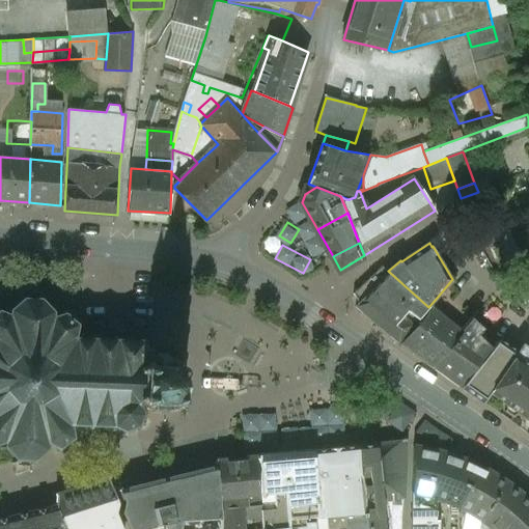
[(388,271),(383,266),(354,293),(360,302),(357,306),(398,342),(428,307),(388,271)]
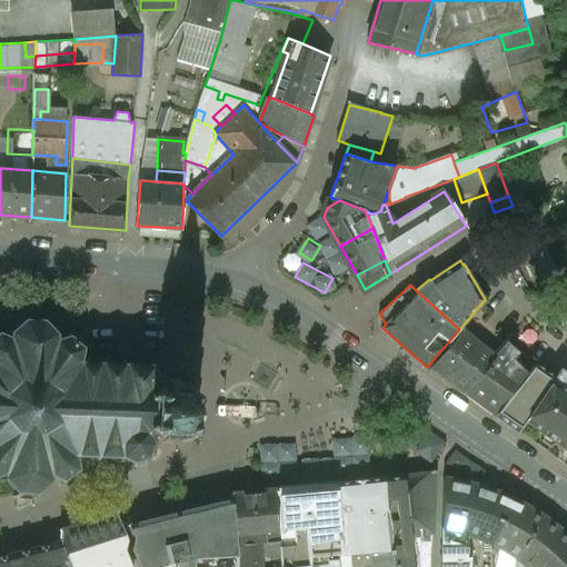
[(48,317),(43,315),(26,314),(21,316),(23,320),(13,330),(8,328),(6,331),(11,334),(11,338),(1,334),(0,328),(0,327),(0,474),(5,473),(6,476),(0,477),(0,478),(1,483),(7,480),(17,490),(13,496),(18,498),(36,499),(40,497),(38,491),(48,483),(53,485),(56,480),(51,476),(60,479),(61,485),(66,484),(65,479),(76,470),(80,473),(82,468),(77,467),(76,455),(95,456),(95,461),(99,461),(99,456),(118,457),(118,463),(122,461),(123,458),(131,461),(130,467),(135,467),(135,461),(145,458),(148,463),(152,459),(157,447),(157,441),(157,438),(159,439),(159,433),(165,433),(165,443),(178,443),(178,434),(183,434),(183,440),(189,440),(190,434),(192,434),(192,431),(199,431),(199,426),(192,425),(192,401),(200,401),(200,395),(194,395),(194,393),(191,393),(191,386),(189,386),(188,383),(185,384),(181,379),(182,376),(178,374),(177,377),(170,377),(169,374),(167,375),(155,361),(149,365),(127,364),(127,358),(122,358),(122,364),(102,362),(103,357),(99,357),(98,361),(79,361),(81,350),(87,348),(87,344),(81,346),(71,337),(72,331),(68,330),(67,336),(57,339),(57,336),(62,334),(60,330),(56,331),(46,322),(48,317)]
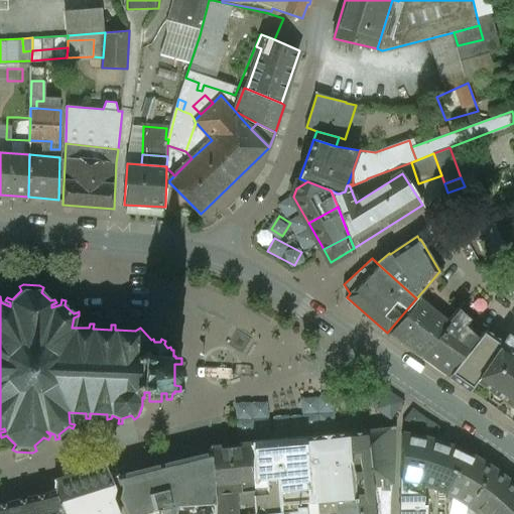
[(444,295),(424,289),(418,296),(420,298),(448,322),(458,309),(466,301),(453,285),(444,295)]
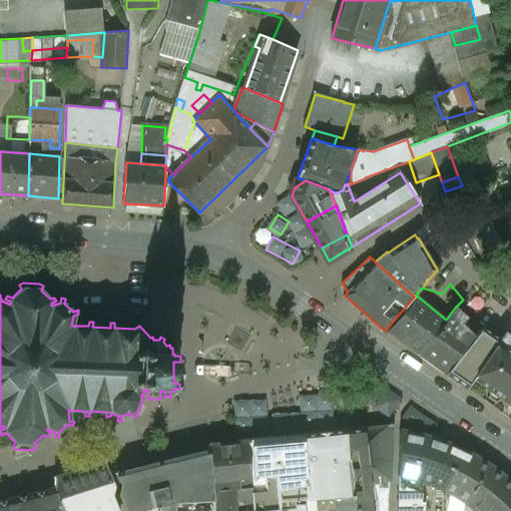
[(418,297),(389,332),(421,353),(446,320),(418,297)]
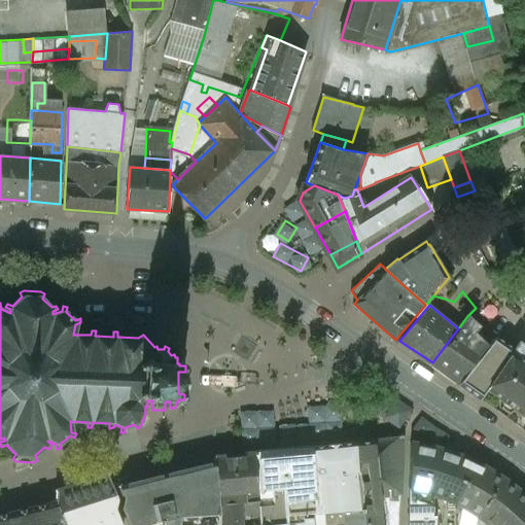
[(458,328),(432,362),(460,384),(491,344),(476,333),(480,325),(467,316),(458,328)]
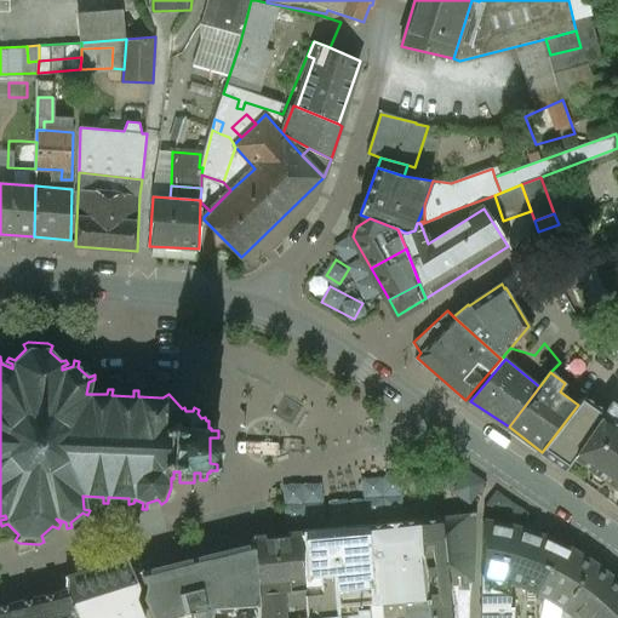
[(578,405),(542,452),(565,469),(572,458),(606,413),(584,396),(578,405)]
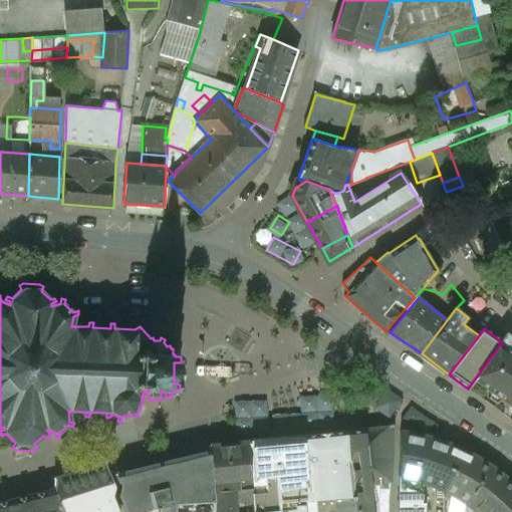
[(511,335),(509,335),(507,333),(502,342),(474,379),(491,393),(490,398),(498,404),(502,402),(503,401),(511,407),(511,335)]
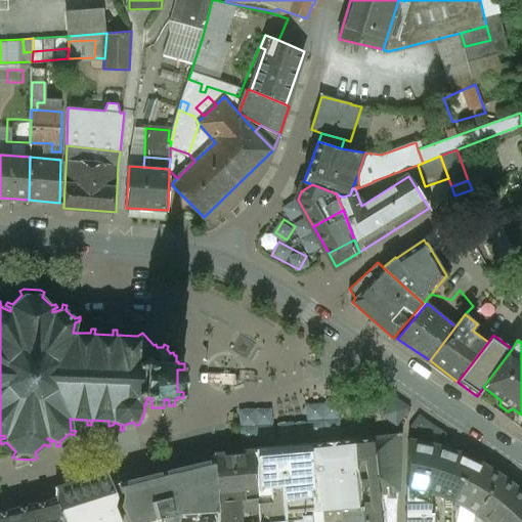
[(401,433),(372,437),(378,488),(399,486),(400,465),(401,433)]
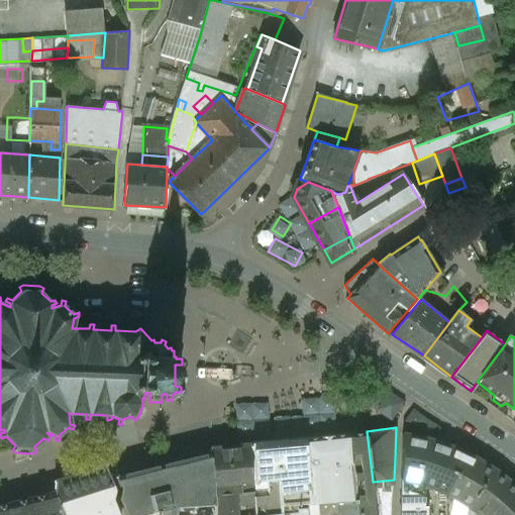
[(367,431),(350,433),(357,500),(358,514),(376,514),(373,482),(367,431)]
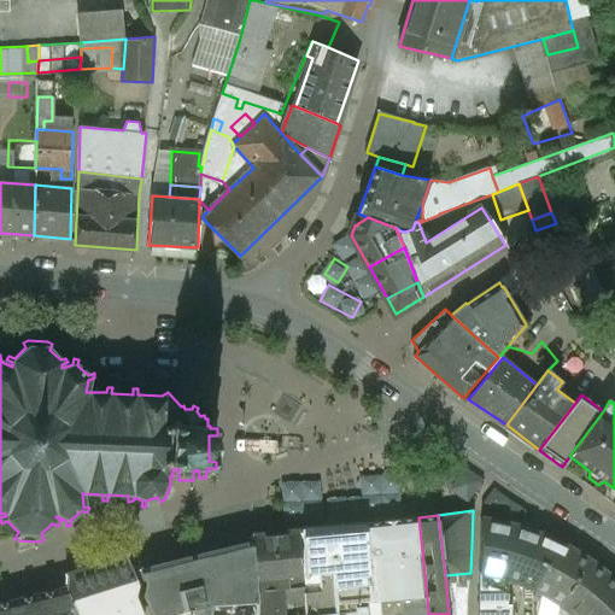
[(419,517),(363,523),(369,601),(384,599),(427,597),(419,517)]
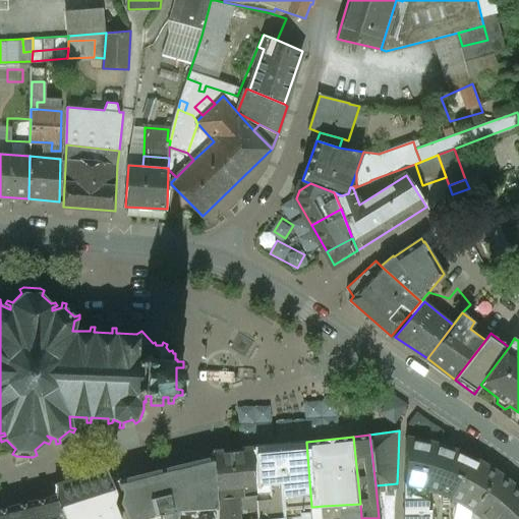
[(443,445),(430,442),(418,439),(406,437),(406,482),(421,486),(423,486),(435,491),(450,497),(459,475),(450,470),(457,450),(443,445)]
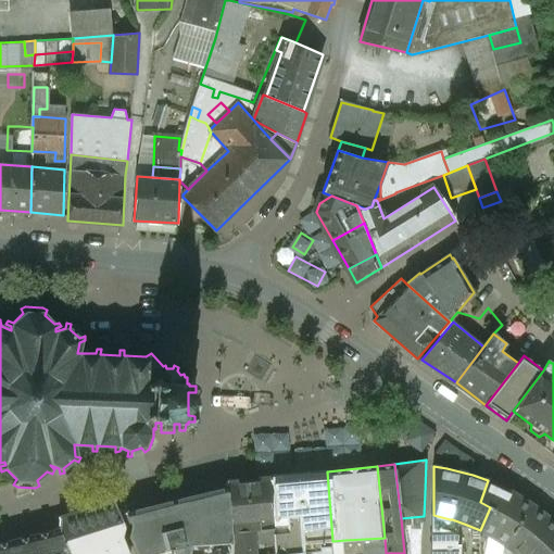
[(327,471),(292,475),(303,543),(332,541),(327,471)]
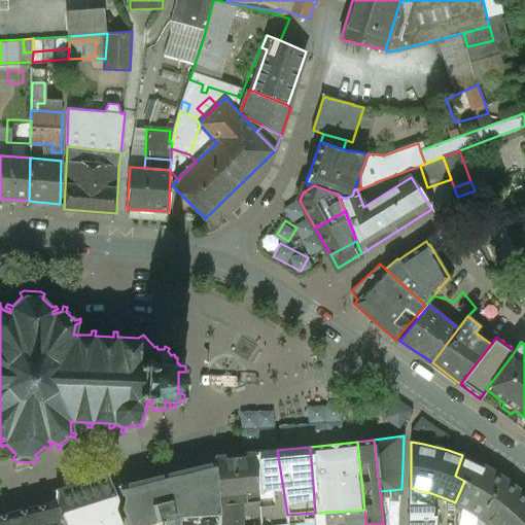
[(277,450),(258,452),(260,500),(259,500),(259,524),(287,524),(287,515),(277,450)]
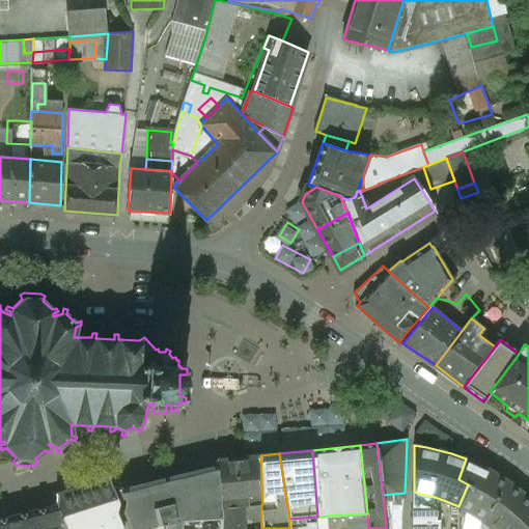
[(260,455),(217,460),(218,465),(222,528),(261,528),(261,504),(262,504),(260,455)]
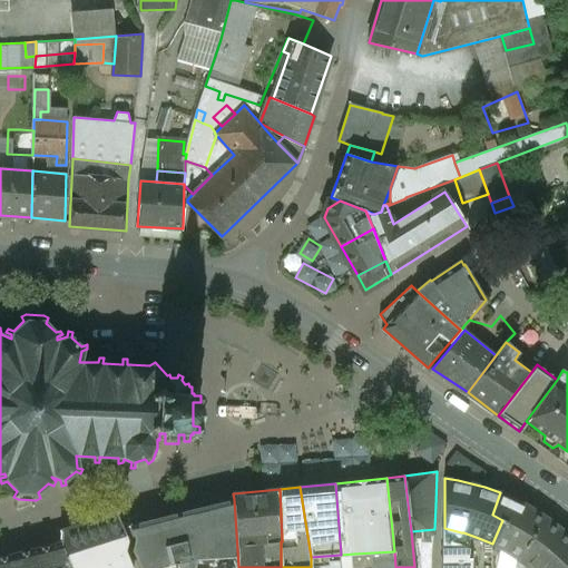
[(527,505),(500,492),(492,515),(502,520),(492,544),(506,551),(517,558),(518,558),(530,536),(516,527),(527,506),(527,505)]
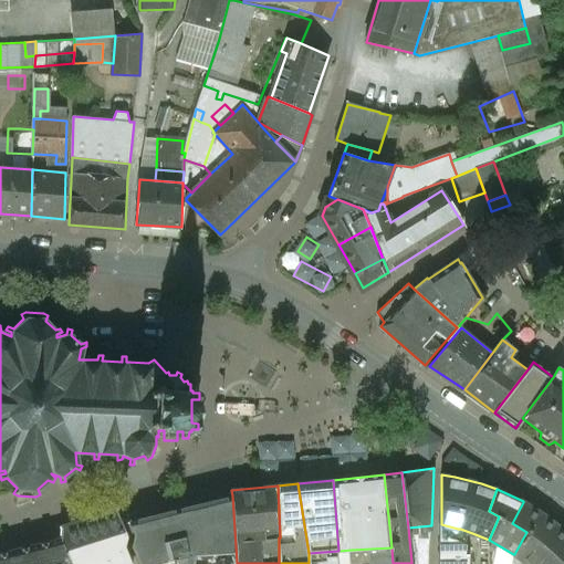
[(237,563),(232,495),(180,508),(184,549),(188,563),(237,563)]
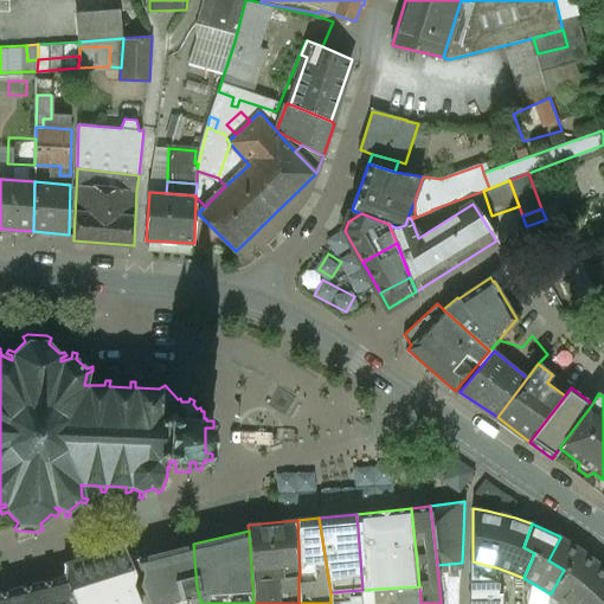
[(603,569),(596,563),(573,545),(560,538),(548,560),(564,570),(551,593),(563,603),(588,603),(603,588),(603,569)]
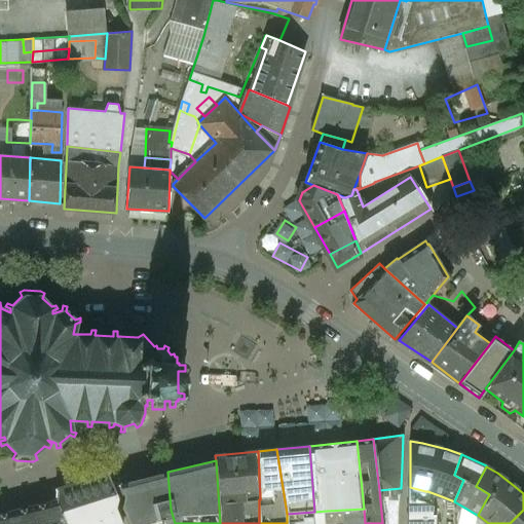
[(167,472),(119,485),(124,496),(122,507),(128,523),(175,523),(171,510),(167,472)]
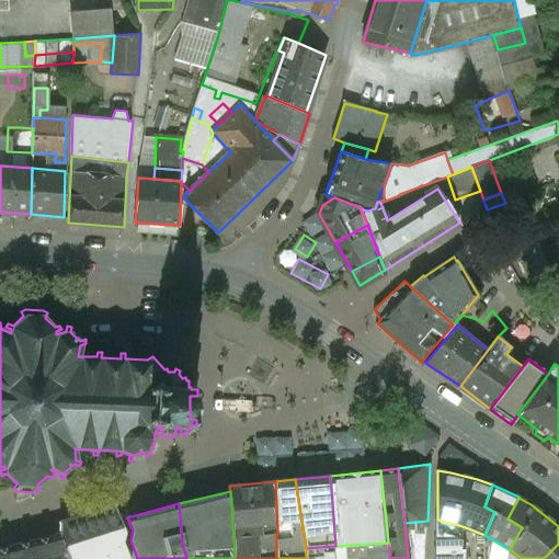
[(115,504),(60,523),(60,524),(59,534),(68,558),(130,558),(123,542),(125,531),(115,504)]
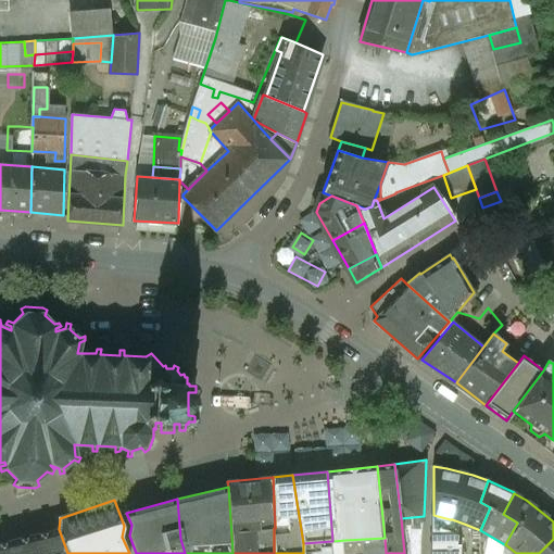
[(458,529),(451,528),(452,519),(450,519),(433,515),(432,553),(460,553),(461,546),(462,546),(462,537),(457,537),(458,529)]
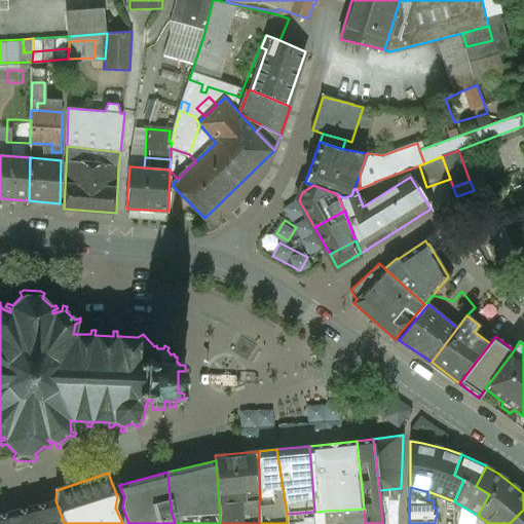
[(379,490),(382,523),(398,523),(401,488),(379,490)]
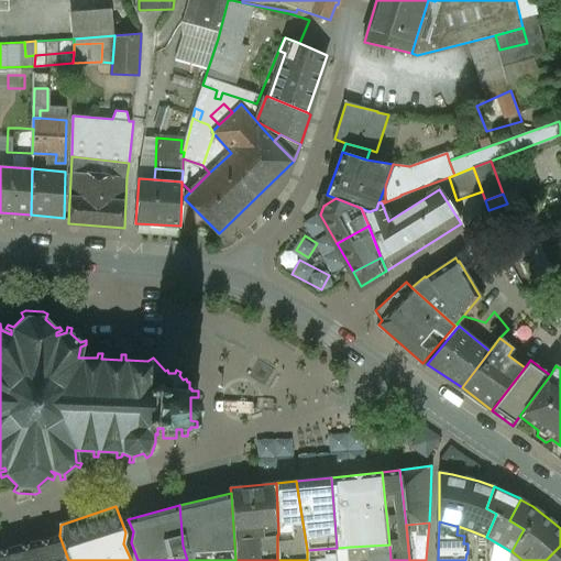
[(68,560),(59,536),(0,550),(0,560),(68,560)]
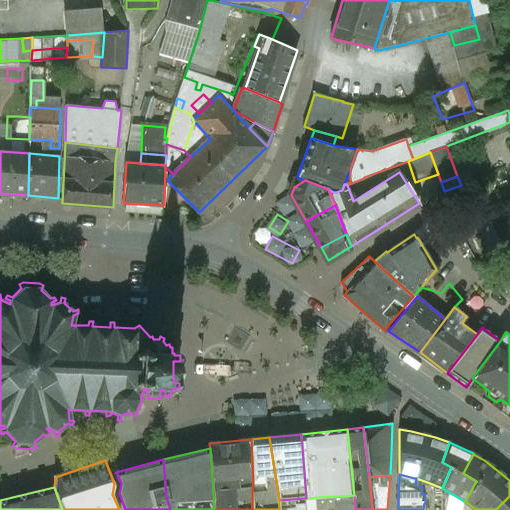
[(355,509),(354,495),(318,497),(319,509),(355,509)]
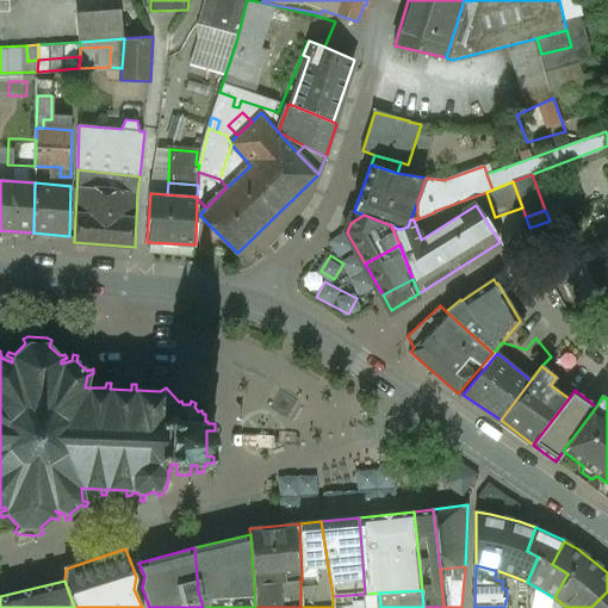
[(607,591),(591,607),(607,607),(607,591)]
